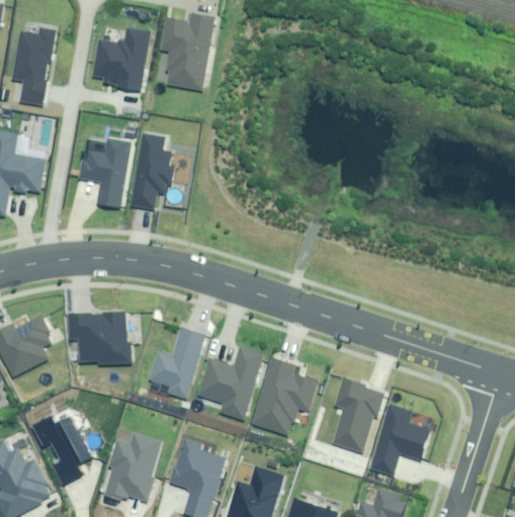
[(165,84),(202,90),(217,16),(192,12),(190,22),(167,18),(162,50),(171,51),(165,84)]
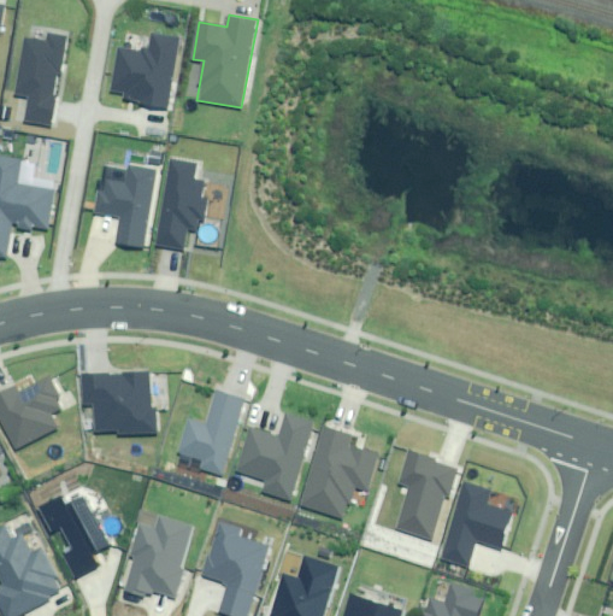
[(119,48),(111,89),(124,92),(123,98),(168,106),(181,36),(152,31),(147,53),(119,48)]
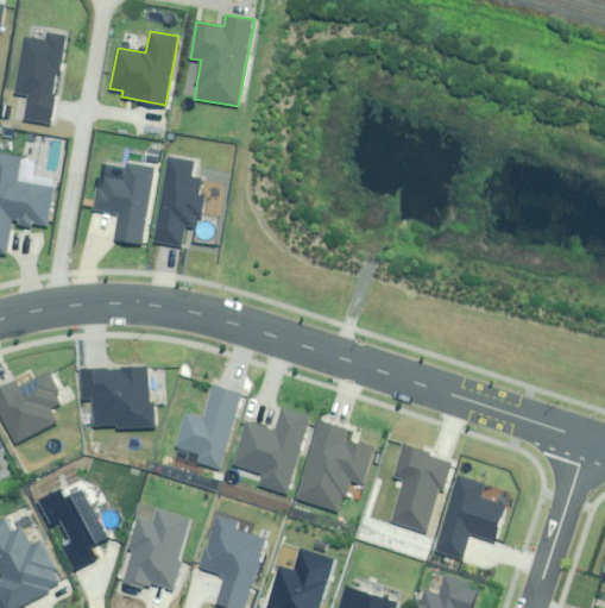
[(52,121),(65,41),(29,33),(19,91),(33,92),(30,118),(52,121)]
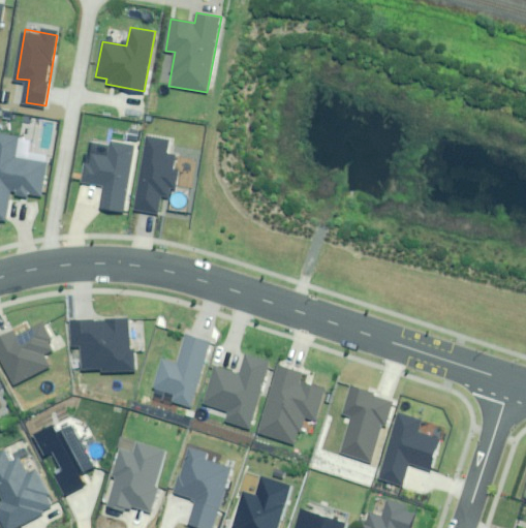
[(20,135),(0,132),(0,216),(6,217),(10,189),(42,193),(48,162),(16,158),(20,135)]
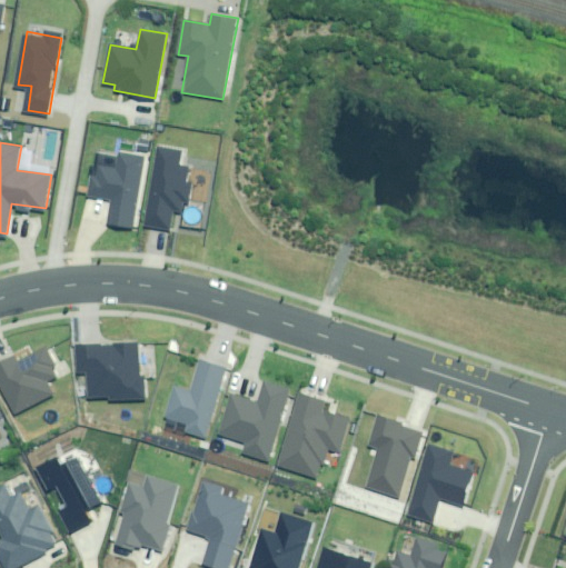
[(181,150),(158,146),(144,222),(170,228),(174,209),(186,211),(191,181),(185,180),(188,166),(179,163),(181,150)]
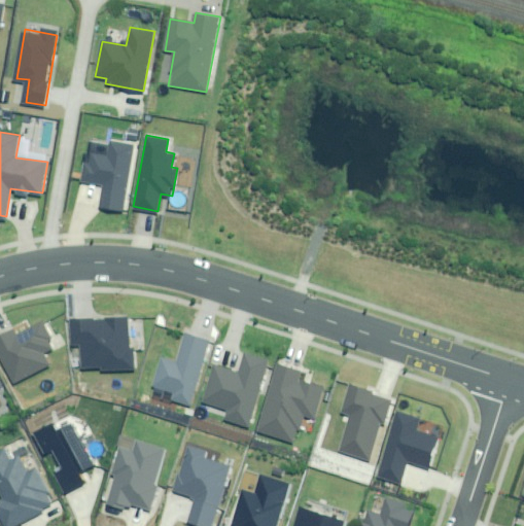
[(120,211),(133,145),(110,140),(107,155),(92,152),(90,164),(84,163),(81,181),(101,184),(97,206),(120,211)]
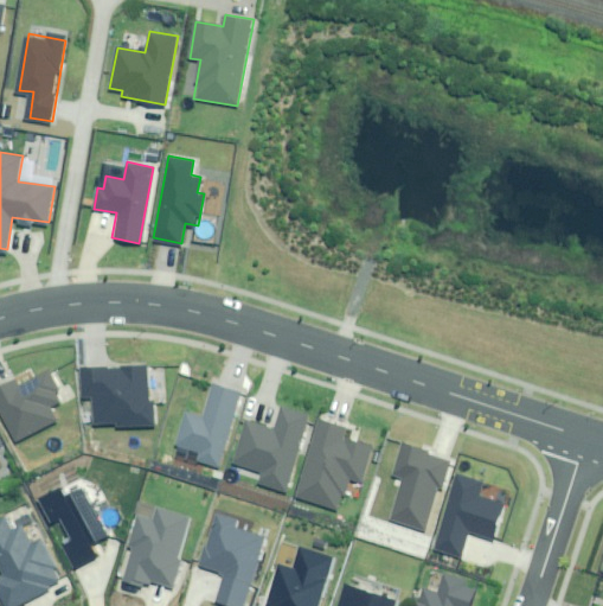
[(146,365),(79,368),(81,394),(90,394),(90,422),(106,422),(106,425),(147,423),(146,365)]
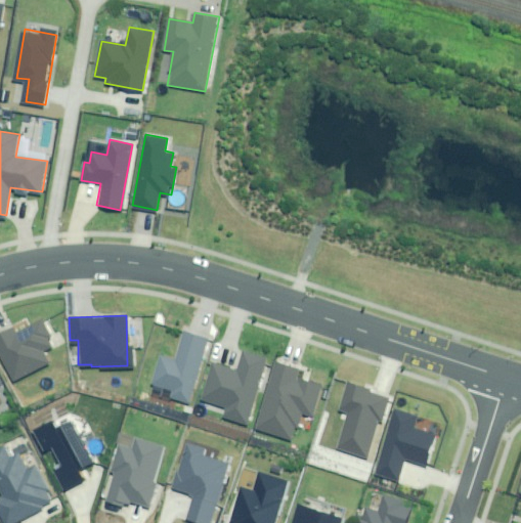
[(11,325),(0,331),(0,376),(6,389),(50,368),(43,353),(55,348),(42,321),(18,333),(11,325)]
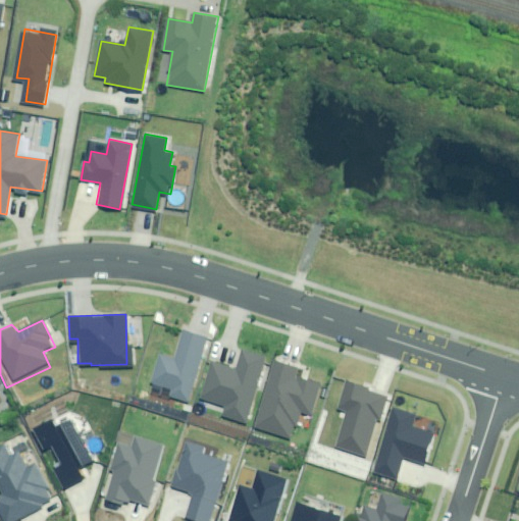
[(207,339),(182,330),(173,358),(158,354),(149,383),(169,389),(168,395),(187,401),(207,339)]
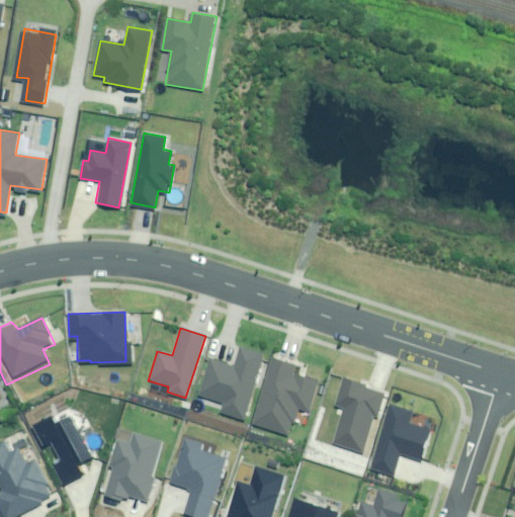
[(260,355),(238,348),(232,367),(205,358),(194,393),(221,402),(218,411),(240,418),(260,355)]
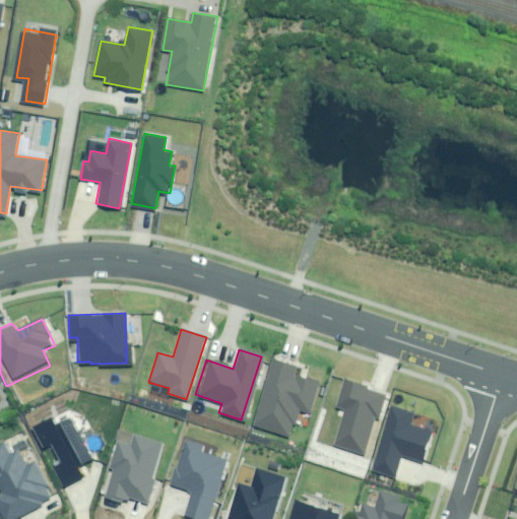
[(294,368),(271,361),(266,379),(261,378),(248,424),(261,428),(259,434),(288,442),(295,419),(309,424),(320,385),(291,377),(294,368)]
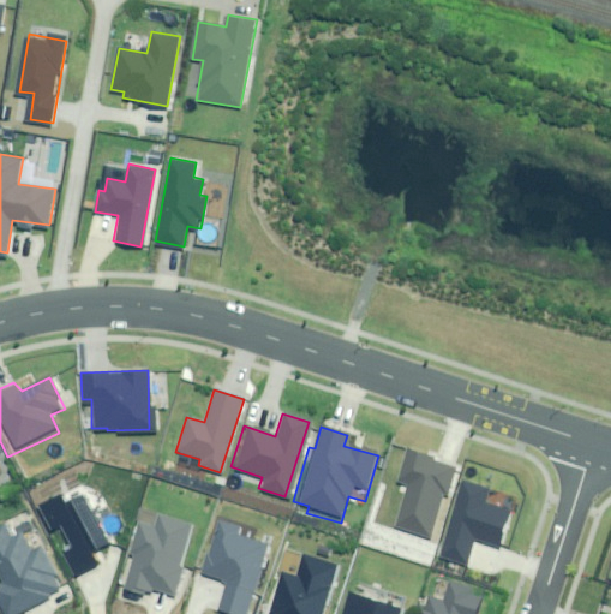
[(393,526),(429,537),(443,493),(448,495),(457,466),(436,459),(437,457),(407,447),(396,481),(406,483),(393,526)]
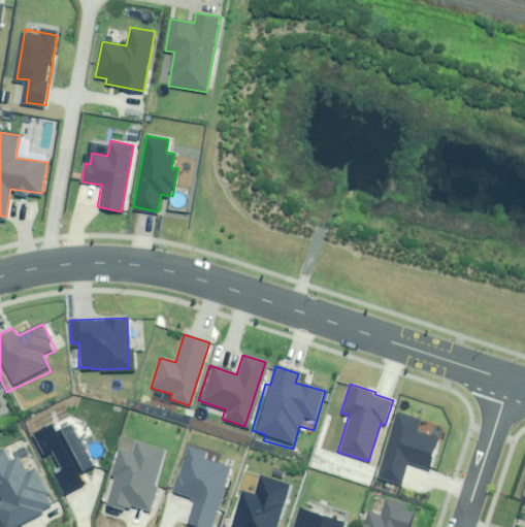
[(419,420),(394,412),(372,479),(394,487),(401,464),(424,471),(435,439),(415,432),(419,420)]
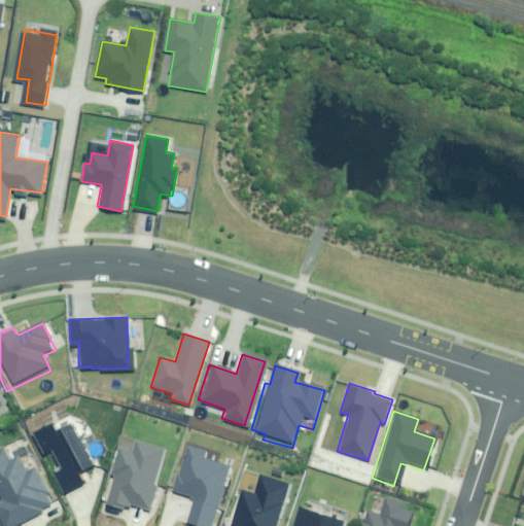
[(56,422),(36,431),(46,454),(55,450),(64,468),(56,472),(66,493),(85,484),(81,475),(93,468),(71,424),(60,430),(56,422)]
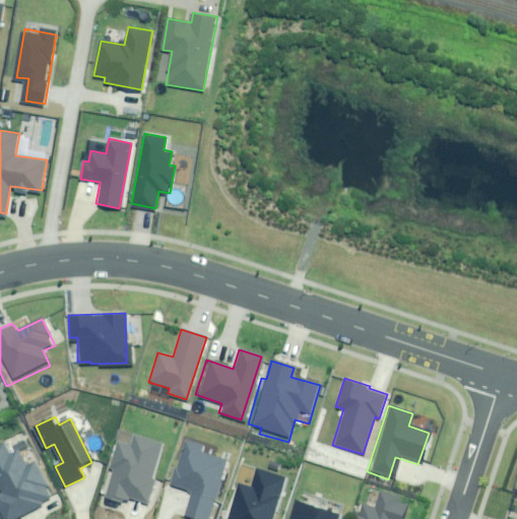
[(150,477),(160,443),(131,434),(128,445),(115,441),(108,466),(112,468),(103,498),(120,503),(121,499),(126,500),(127,498),(146,503),(153,478),(150,477)]
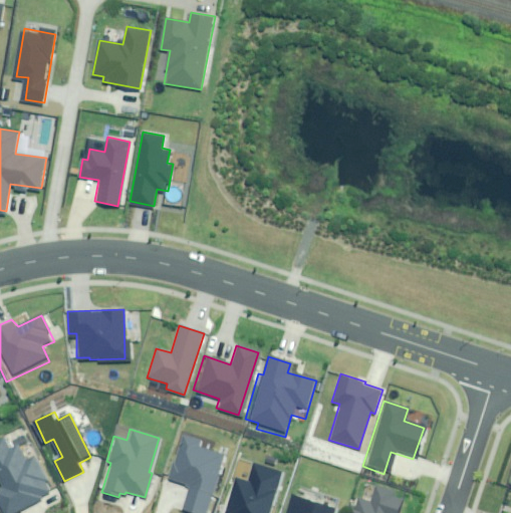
[(182,508),(198,512),(208,512),(227,455),(200,446),(202,441),(183,435),(175,462),(172,461),(166,478),(189,485),(182,508)]
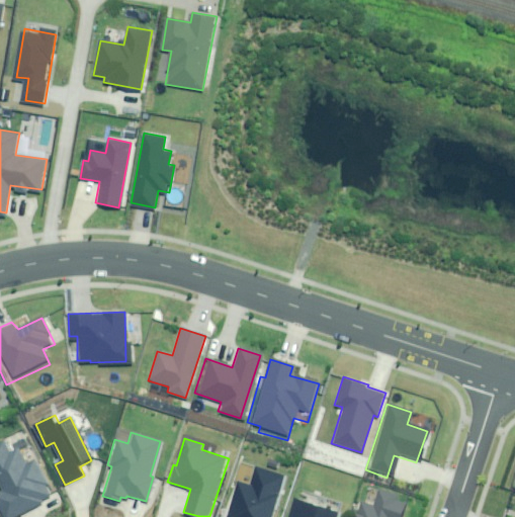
[(2,443),(0,443),(0,516),(16,516),(55,499),(37,462),(24,468),(15,451),(8,454),(2,443)]
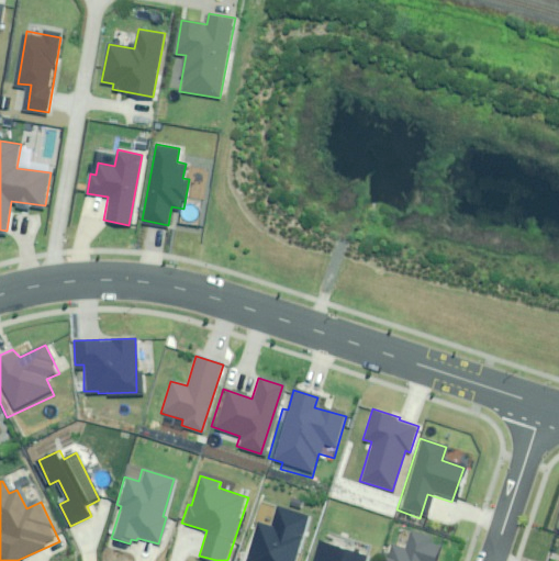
[(294,560),(308,515),(275,506),(269,525),(257,522),(246,560),(294,560)]
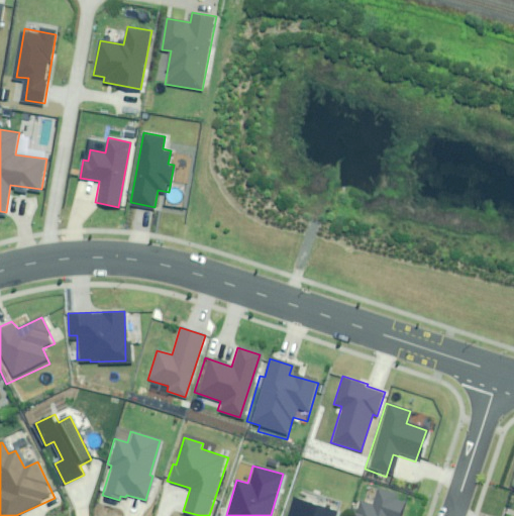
[(398,515),(404,501),(395,499),(398,490),(374,482),(369,499),(355,495),(348,515),(398,515)]
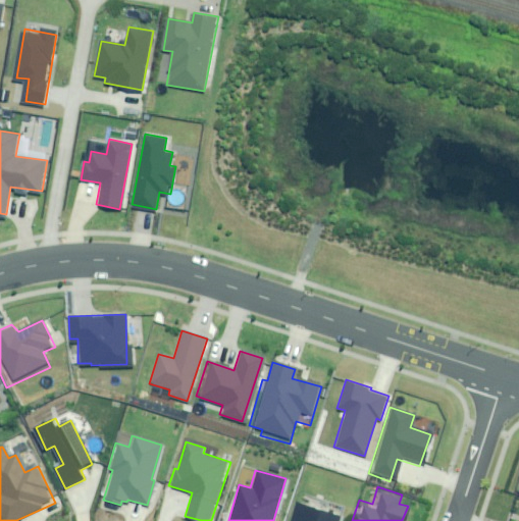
[(338,520),(340,516),(294,502),(288,520),(338,520)]
